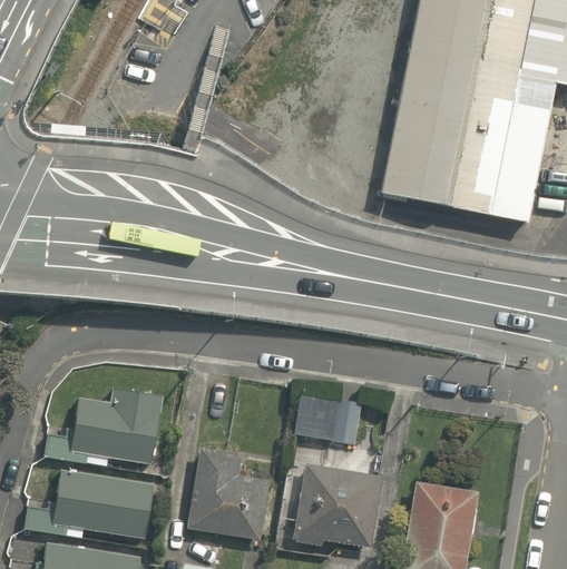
[(419,0),(383,193),(528,223),(555,84),(566,86),(566,0),(419,0)]
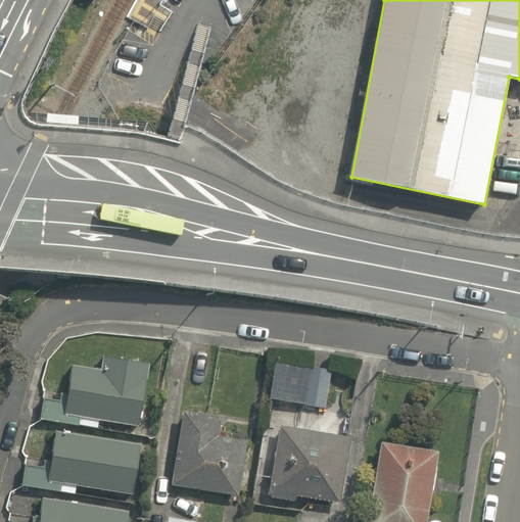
[(100,419),(139,425),(150,362),(104,354),(101,368),(72,363),(66,392),(60,391),(59,399),(44,396),(40,417),(80,424),(80,423),(98,427),(100,419)]
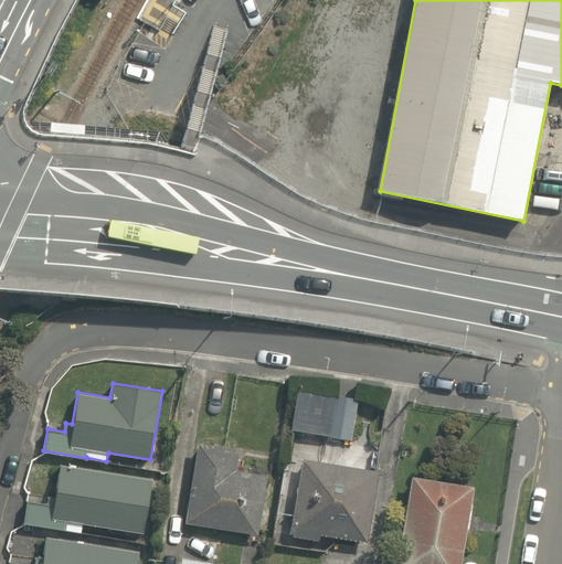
[(290,406),(286,433),(350,440),(356,401),(331,398),(330,412),(290,406)]
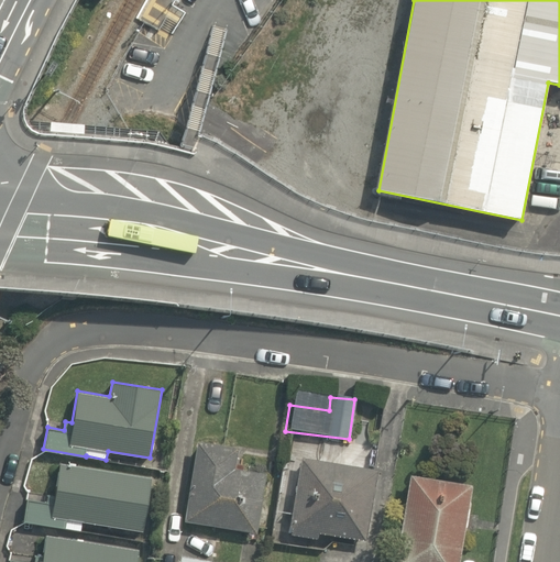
[(239,447),(198,440),(184,521),(257,532),(267,472),(244,469),(245,459),(237,456),(239,447)]
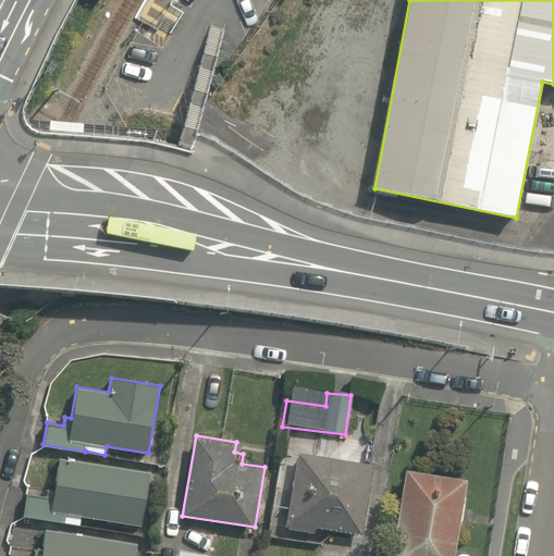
[(373,464),(299,451),(286,527),(316,532),(317,527),(361,534),(373,464)]
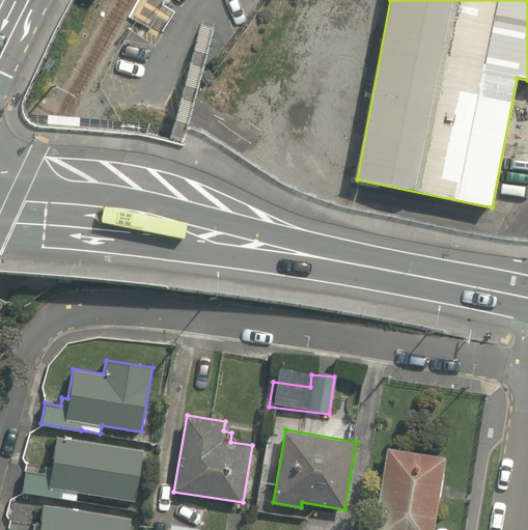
[(144,450),(56,436),(51,467),(44,466),(43,473),(27,470),(23,492),(78,501),(80,492),(136,501),(144,450)]
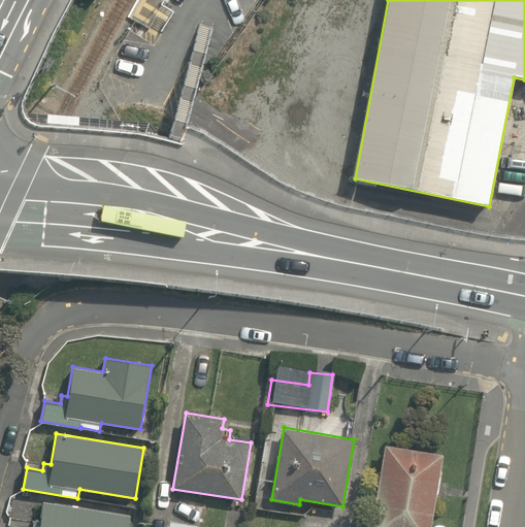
[(429,526),(437,450),(379,445),(370,526),(429,526)]
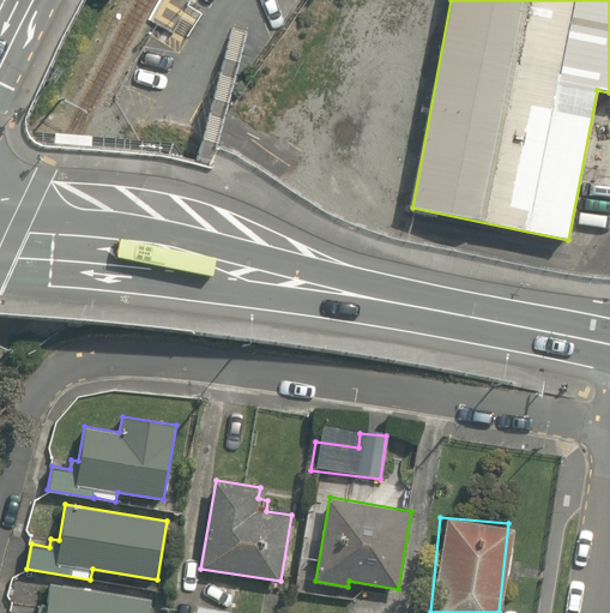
[(149,612),(151,600),(49,582),(46,606),(37,605),(36,612),(31,612),(12,610),(11,612),(149,612)]
